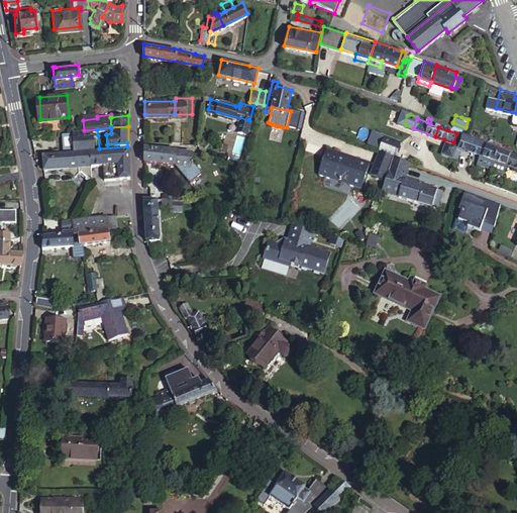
[(62,133),(63,147),(74,146),(72,133),(83,132),(84,136),(98,135),(97,129),(62,133)]
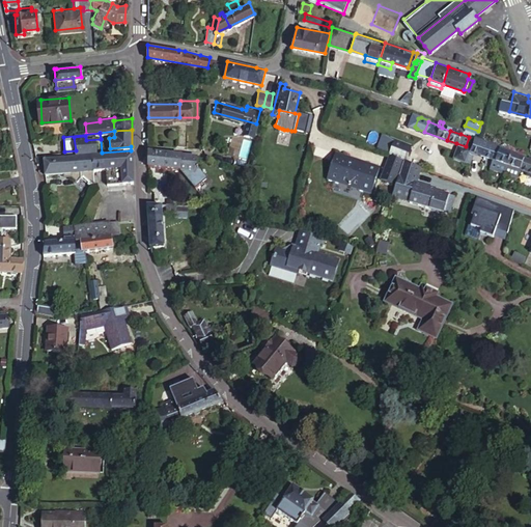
[(248,156),(254,136),(245,133),(239,153),(248,156)]
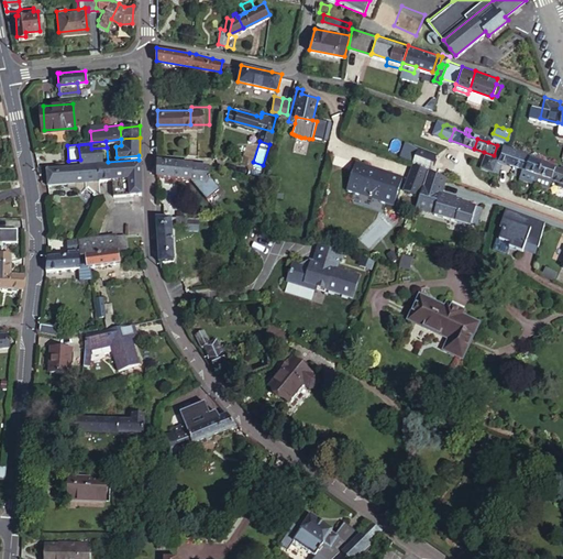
[(410,142),(404,159),(411,161),(417,144),(410,142)]
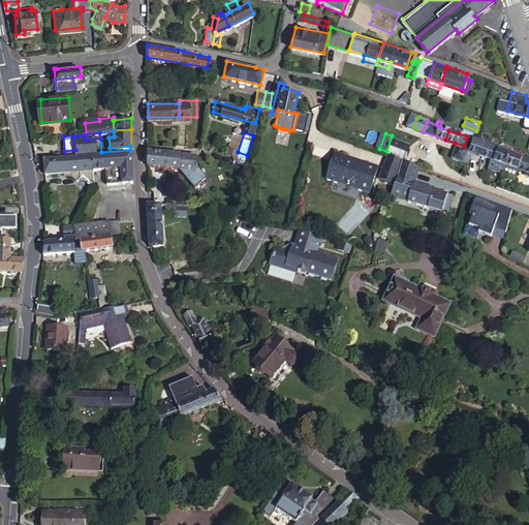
[(75,150),(75,154),(92,153),(101,152),(100,139),(86,140),(85,135),(73,136),(75,150)]
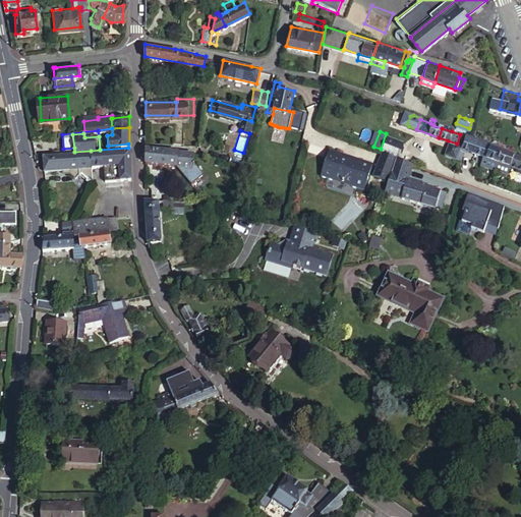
[(386,133),(381,149),(396,155),(401,138),(386,133)]
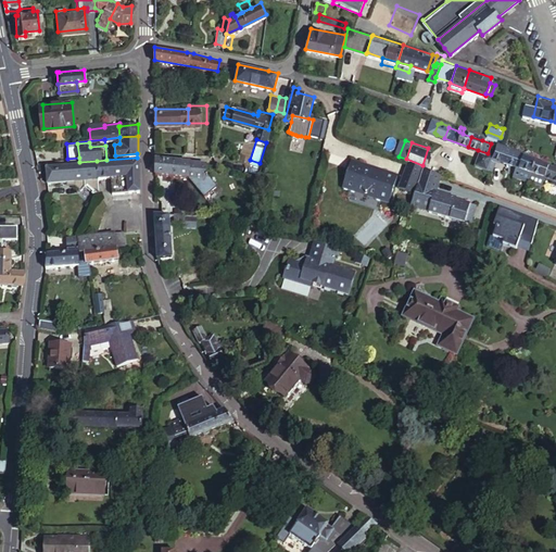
[(508,143),(506,149),(512,150),(535,159),(538,154),(508,143)]
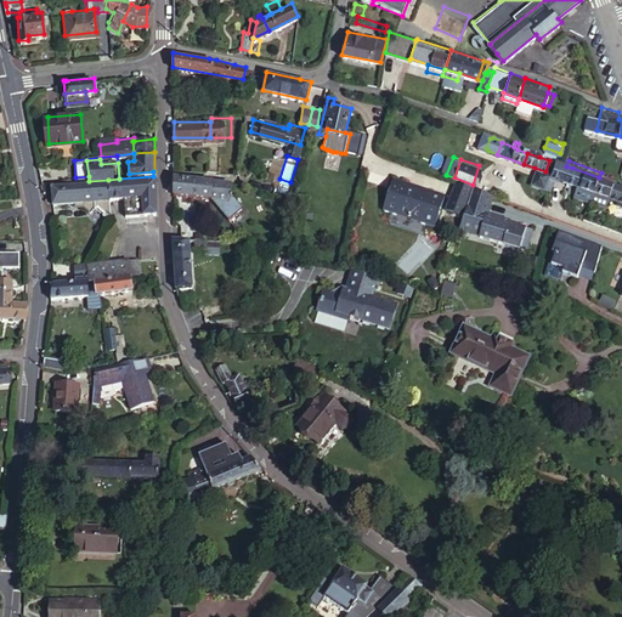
[(546,171),(535,168),(530,182),(543,187),(549,174),(546,171)]
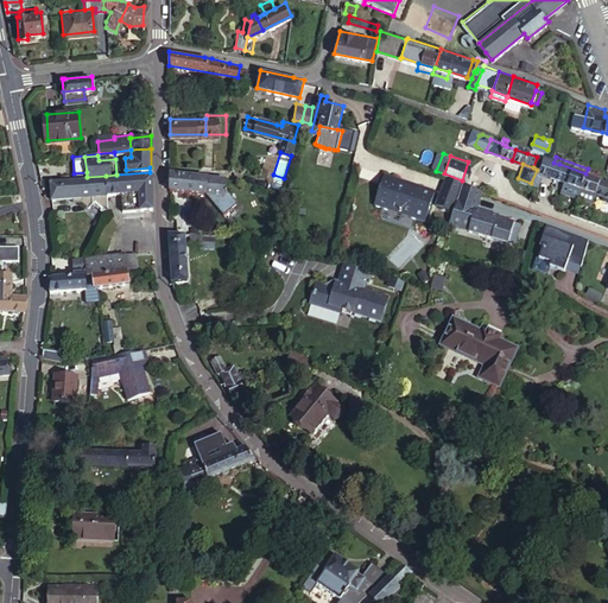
[(559,164),(555,176),(582,185),(586,173),(559,164)]
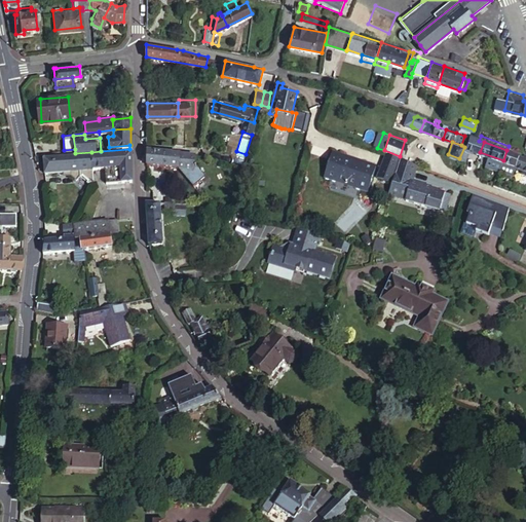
[(509,146),(506,150),(524,156),(525,152),(509,146)]
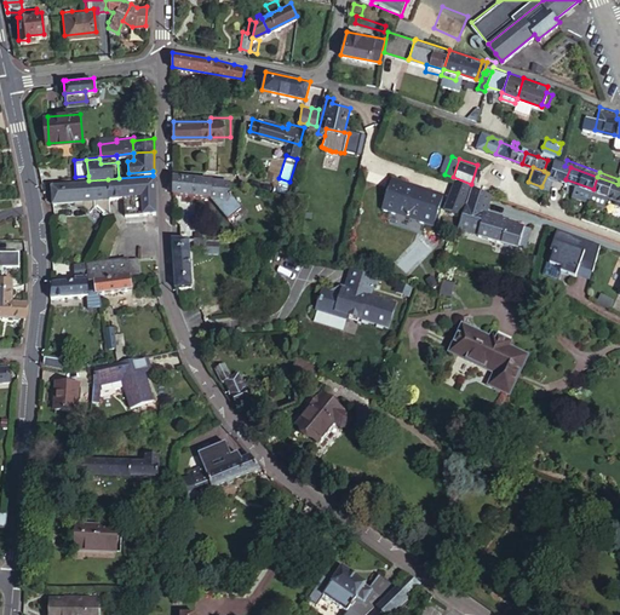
[(383,206),(399,212),(400,207),(419,213),(418,218),(435,223),(445,191),(429,185),(426,190),(407,183),(408,179),(392,174),(383,206)]
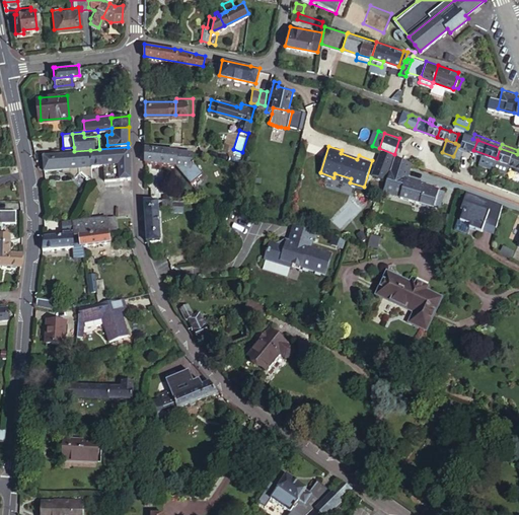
[(130,176),(128,147),(99,149),(90,150),(91,163),(104,162),(104,177),(128,176),(130,176)]
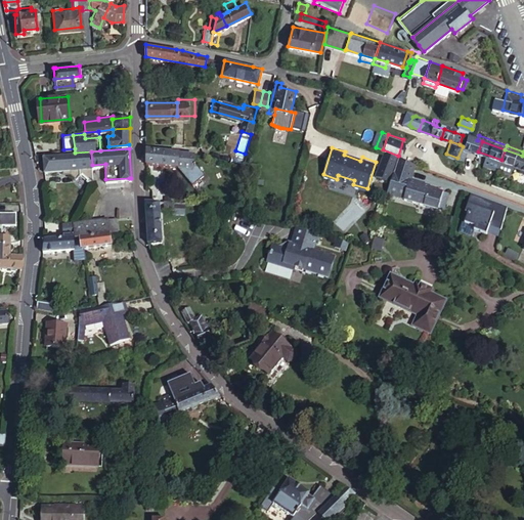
[(146,148),(146,163),(177,167),(179,170),(191,171),(192,162),(193,154),(146,148)]
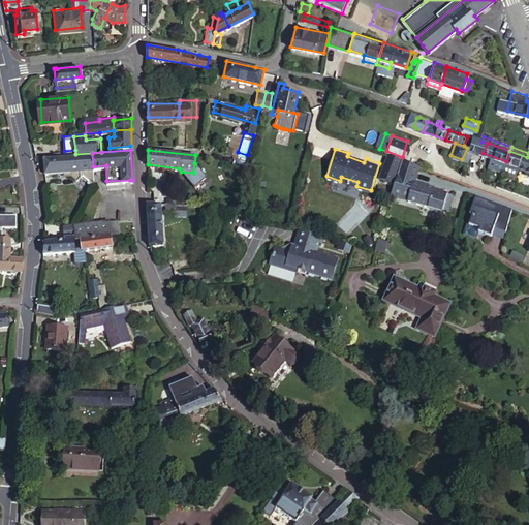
[(402,157),(386,151),(379,177),(395,181),(402,157)]
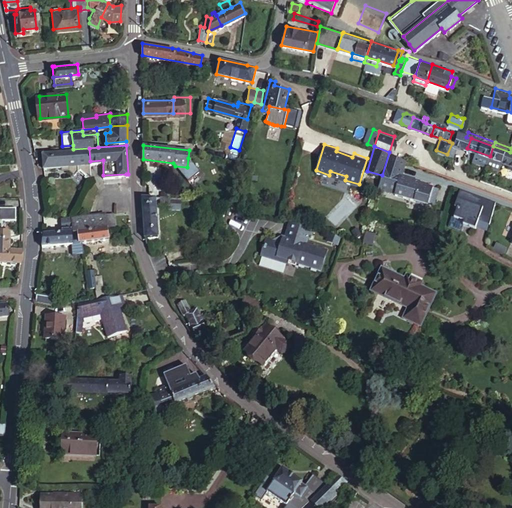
[(510,152),(493,146),(490,156),(502,161),(510,163),(511,163),(511,148),(510,152)]
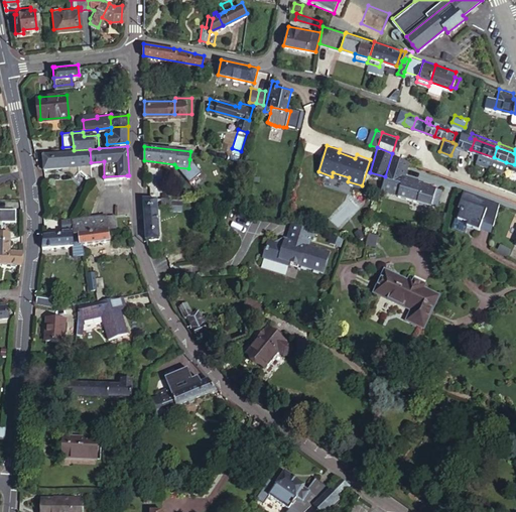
[(70,165),(91,163),(91,162),(90,149),(74,150),(62,151),(43,152),(44,168),(62,166),(70,165)]
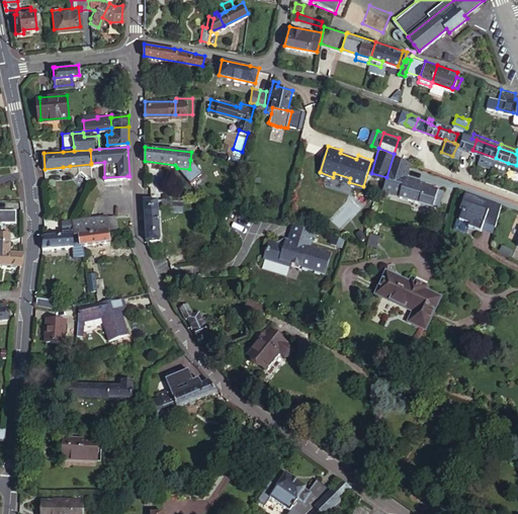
[(358,155),(341,150),(340,153),(356,159),(358,155)]
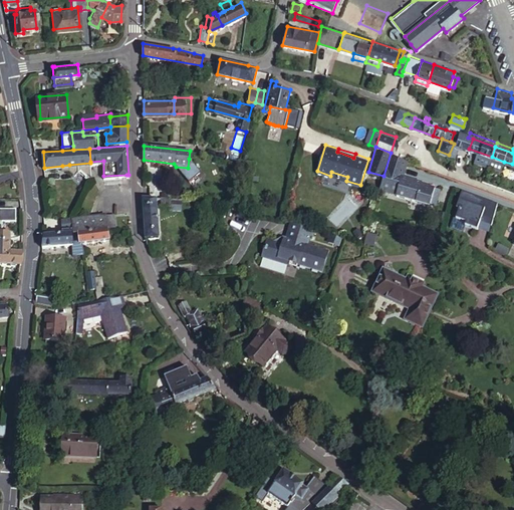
[(391,153),(383,176),(393,179),(395,171),(399,156),(391,153)]
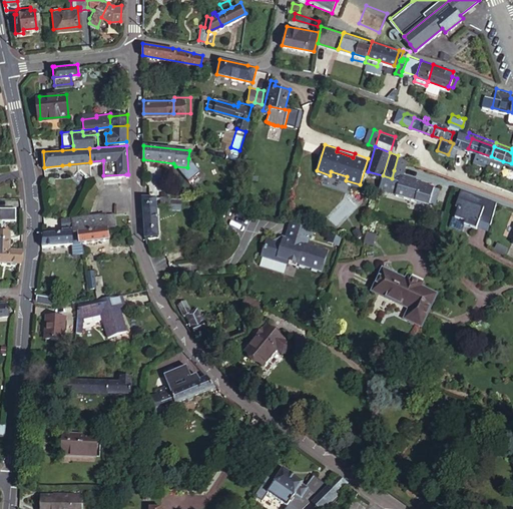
[(503,161),(491,156),(488,164),(501,168),(503,161)]
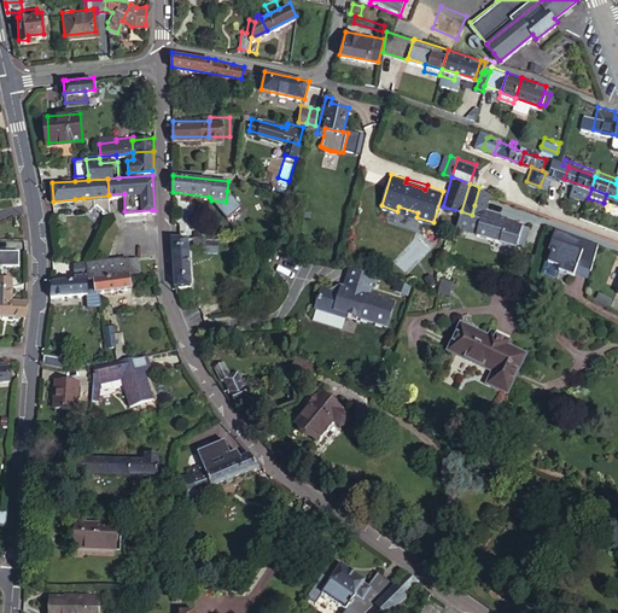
[(240,205),(227,191),(226,202),(211,200),(225,217),(240,205)]
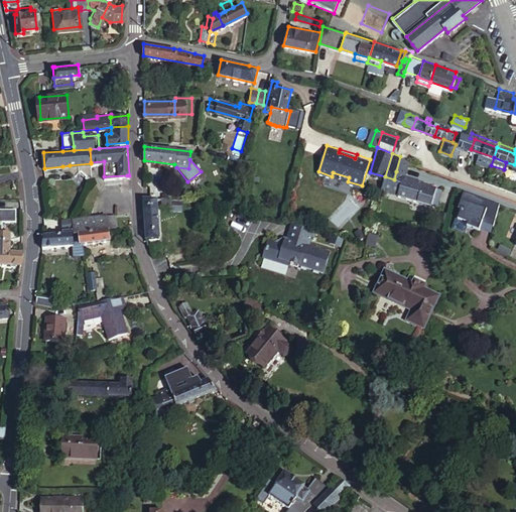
[(86,176),(92,176),(91,163),(70,165),(70,169),(75,174),(78,169),(86,176)]
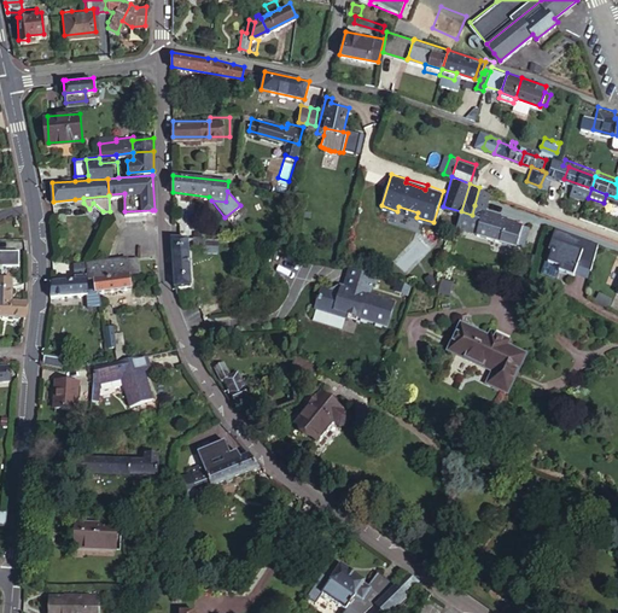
[(474,205),(472,215),(467,228),(517,245),(524,225),(496,215),(496,212),(474,205)]
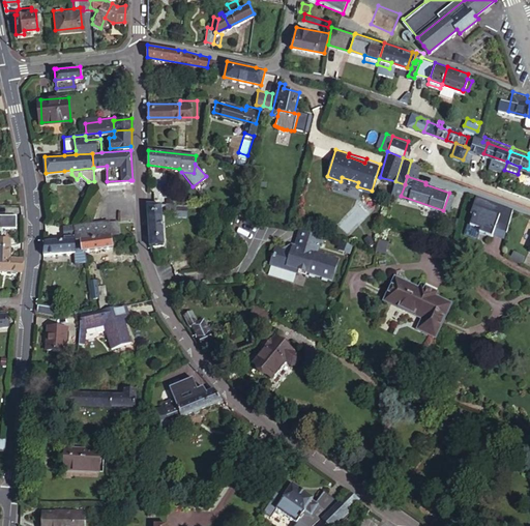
[(341,181),(357,186),(358,182),(342,177),(341,181)]
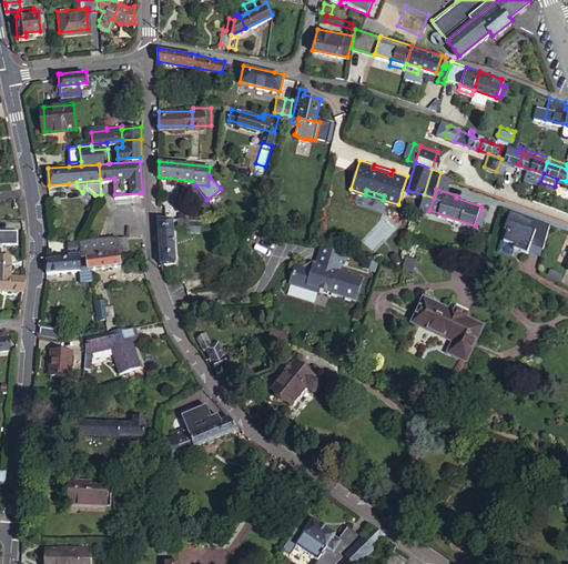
[(539,251),(550,221),(509,205),(498,235),(539,251)]
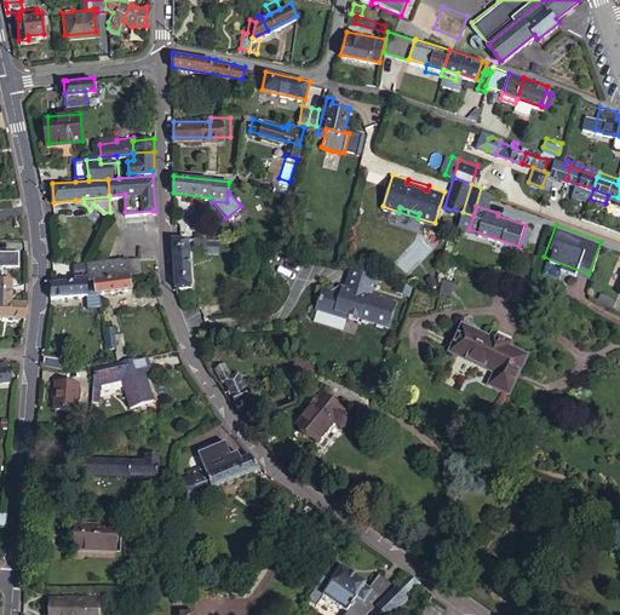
[(530,226),(526,225),(518,246),(523,247),(530,226)]
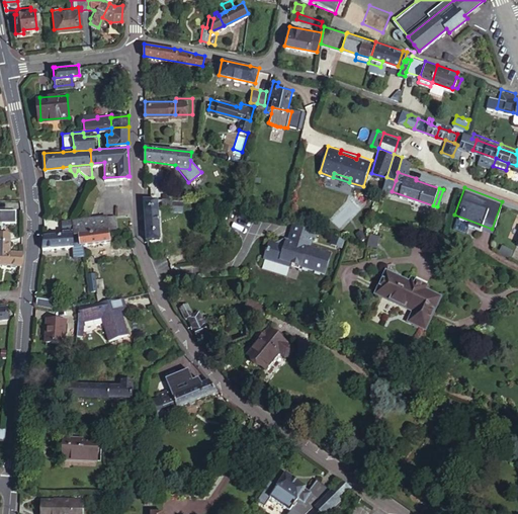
[(382,189),(380,196),(387,199),(391,191),(382,189)]
